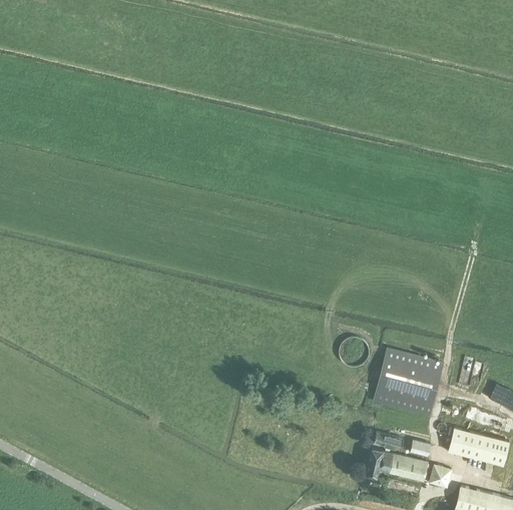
[(369,358),(369,355),(369,351),(368,349),(366,346),(364,344),(362,342),(359,340),(356,339),(354,339),(350,339),(347,340),(344,341),(341,344),(339,346),(338,349),(337,351),(336,355),(337,358),(338,361),(339,364),(341,366),(343,368),(346,370),(349,371),(352,371),(355,371),(358,370),(361,369),(364,367),(366,364),(368,361),(369,358)]
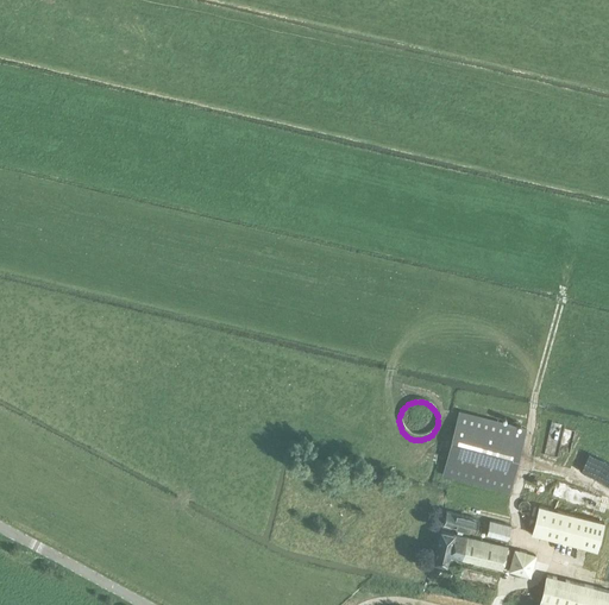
[(509,496),(526,432),(459,413),(443,478),(509,496)]
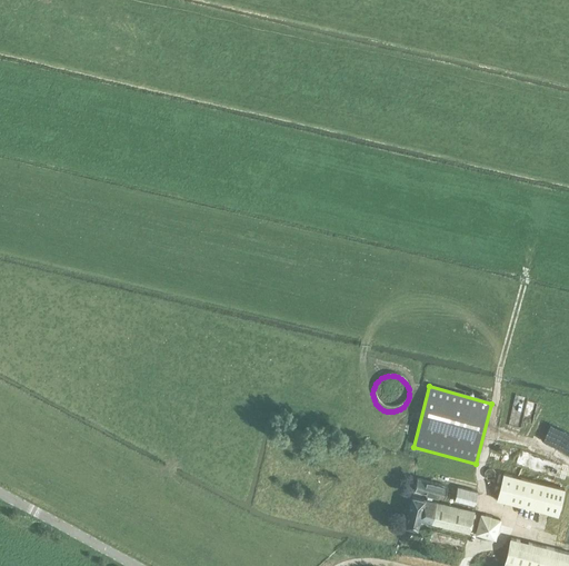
[(513,428),(523,428),(525,416),(530,416),(530,411),(537,411),(538,404),(515,401),(513,428)]
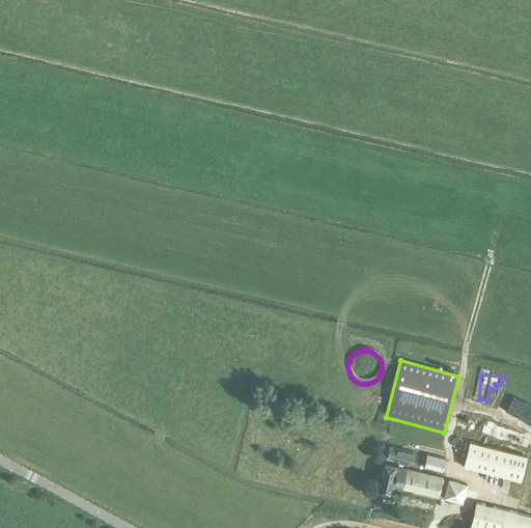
[(487,421),(482,435),(504,442),(508,428),(487,421)]
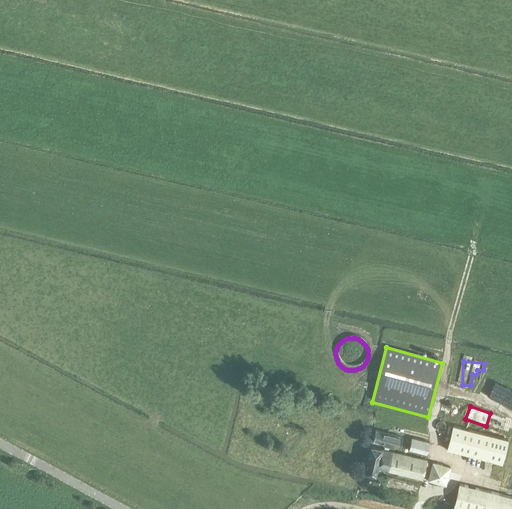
[(446,452),(503,466),(509,441),(453,427),(446,452)]
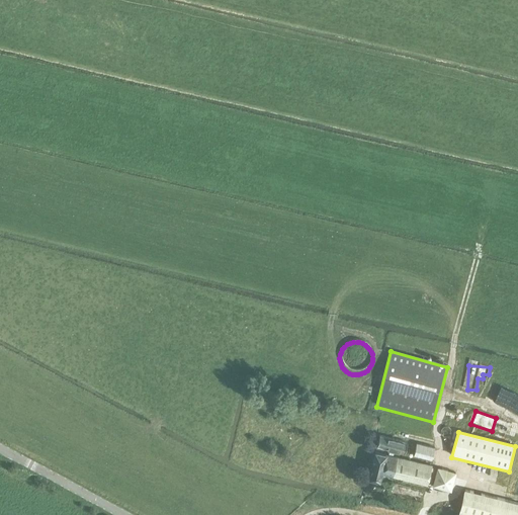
[(407,444),(397,442),(379,437),(377,448),(391,451),(389,457),(375,454),(368,482),(380,485),(382,476),(427,487),(432,467),(393,458),(395,452),(405,455),(407,444)]
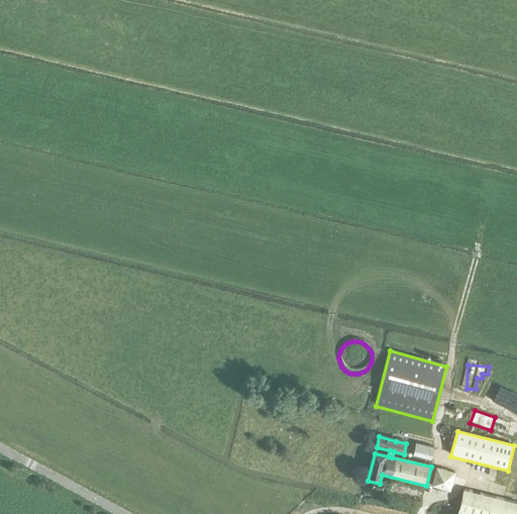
[(413,456),(430,461),(433,448),(416,443),(413,456)]
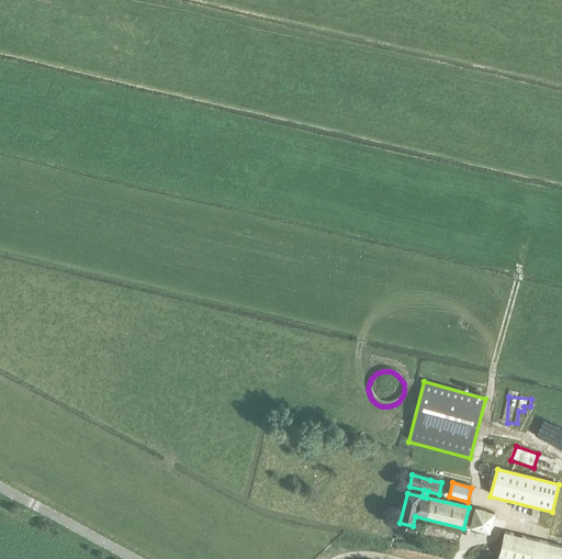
[(490,535),(494,515),(475,511),(470,529),(490,535)]
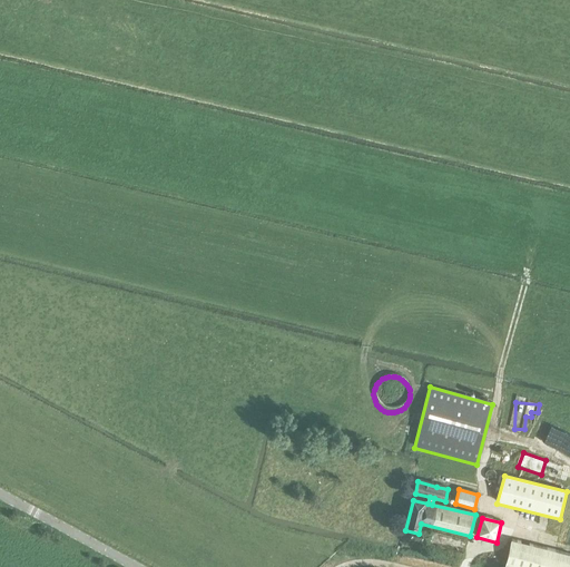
[(512,541),(511,546),(505,566),(569,566),(569,556),(569,557),(512,541)]
